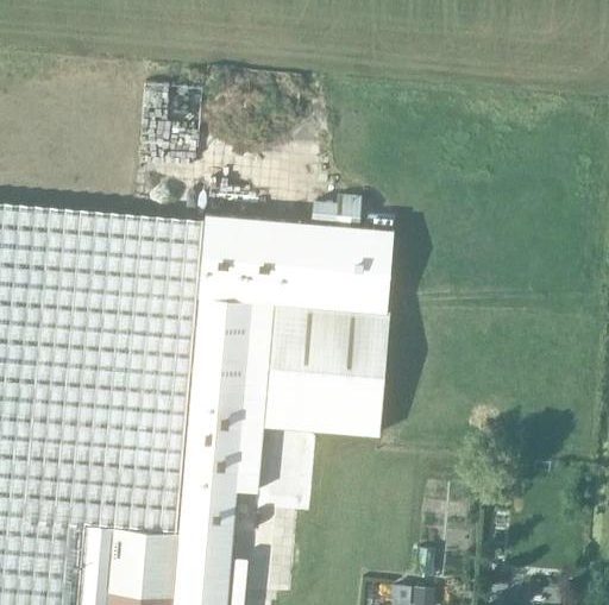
[(267,124),(264,171),(302,174),(303,149),(318,149),(318,143),(290,140),(292,115),(289,115),(290,82),(201,77),(200,105),(183,105),(183,120),(267,124)]
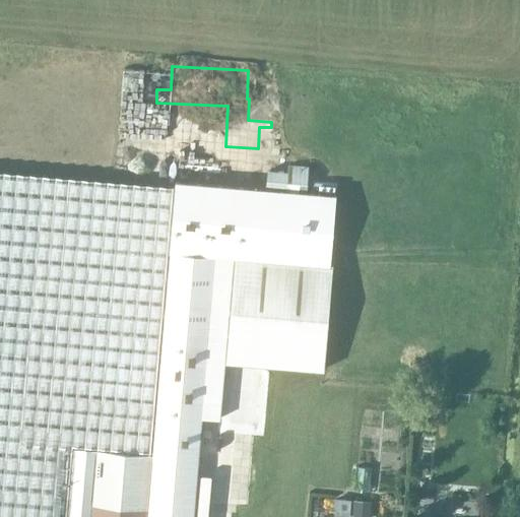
[(46,178),(0,173),(0,516),(69,516),(75,453),(20,449),(46,178)]
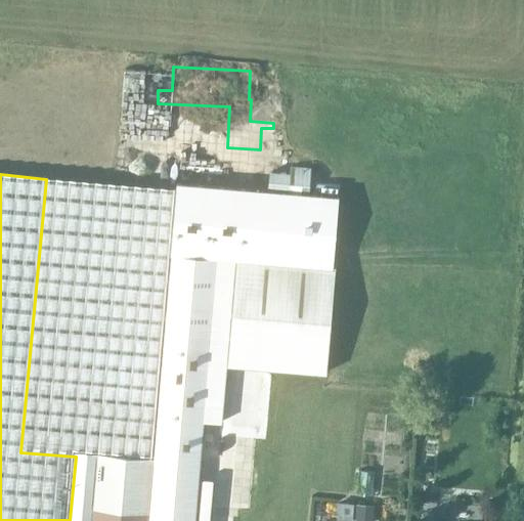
[(177,191),(46,179),(20,452),(76,457),(97,459),(151,464),(156,419),(171,254),(177,191)]
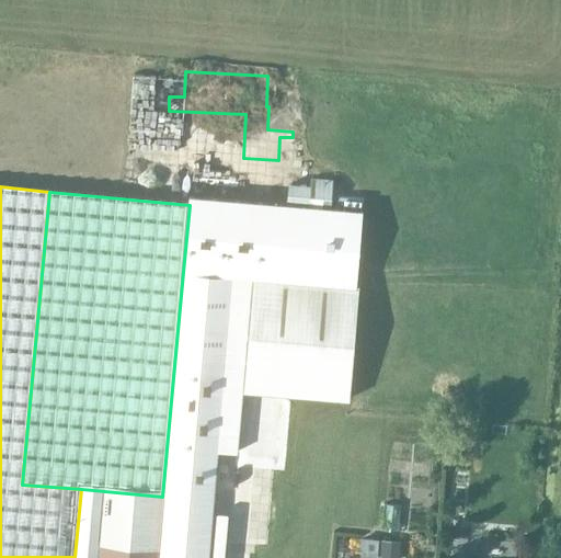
[(363,214),(190,198),(183,272),(253,279),(356,287),(363,214)]
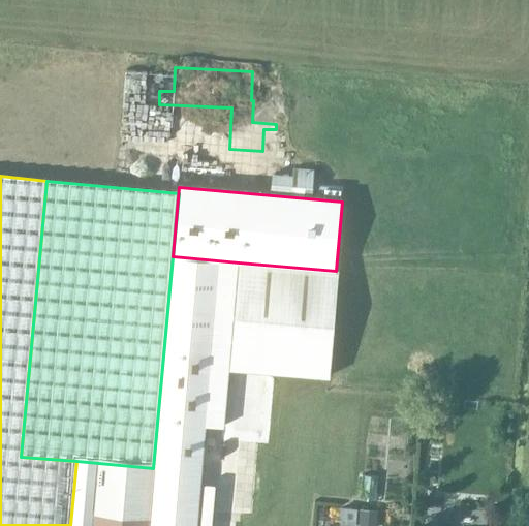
[(239,263),(173,256),(157,423),(206,428),(223,429),(228,370),(239,263)]
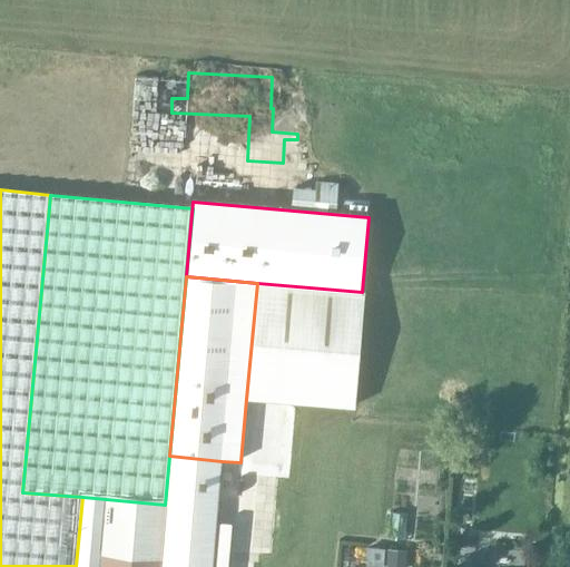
[(362,292),(257,283),(246,399),(355,409),(366,293),(362,292)]
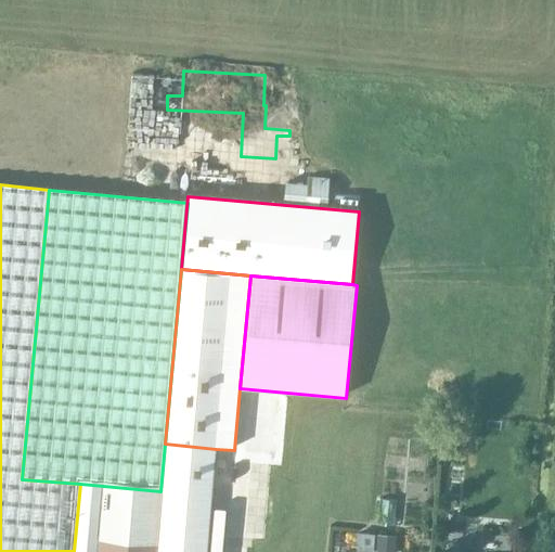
[(271,414),(250,413),(249,471),(270,471),(271,414)]
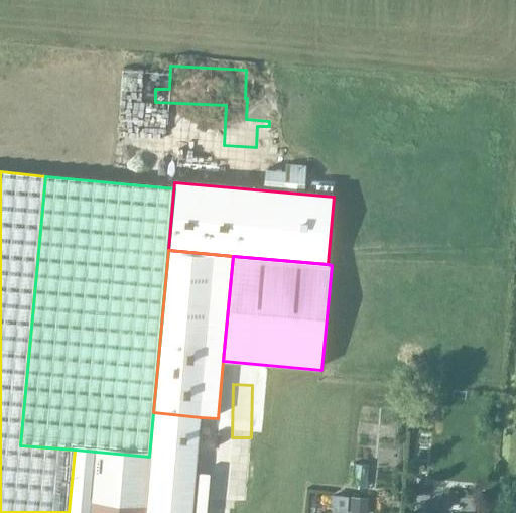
[(191,512),(201,417),(153,412),(149,457),(143,512),(191,512)]
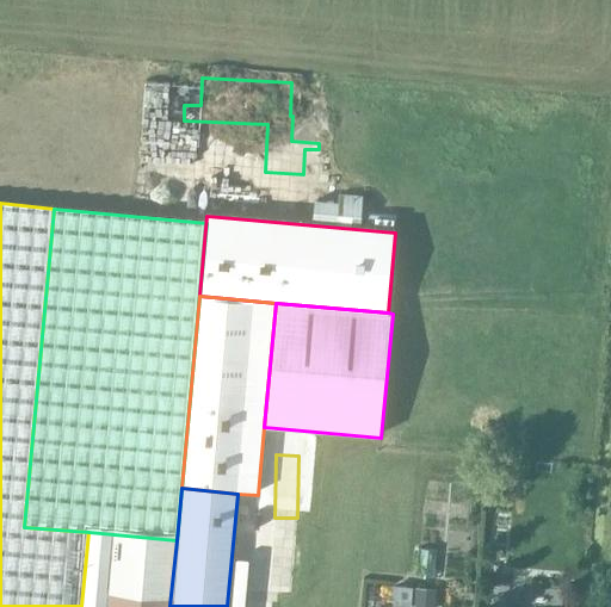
[(106,606),(113,534),(88,532),(81,606),(106,606)]
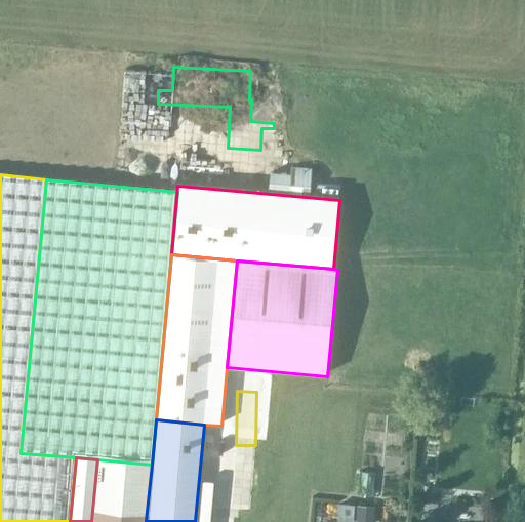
[(146,521),(152,465),(97,459),(91,521),(146,521)]
